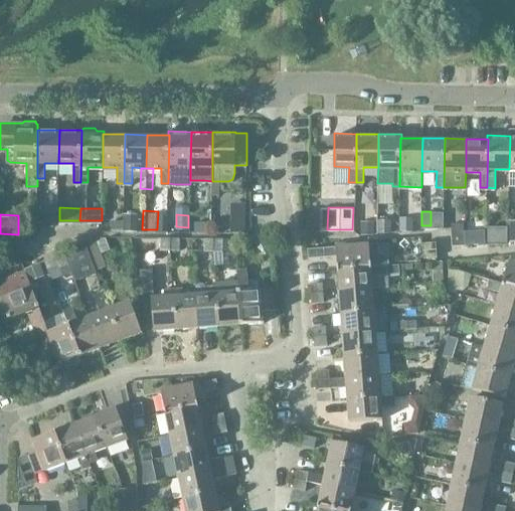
[(230,215),(230,230),(236,230),(245,230),(245,216),(245,215),(230,215)]
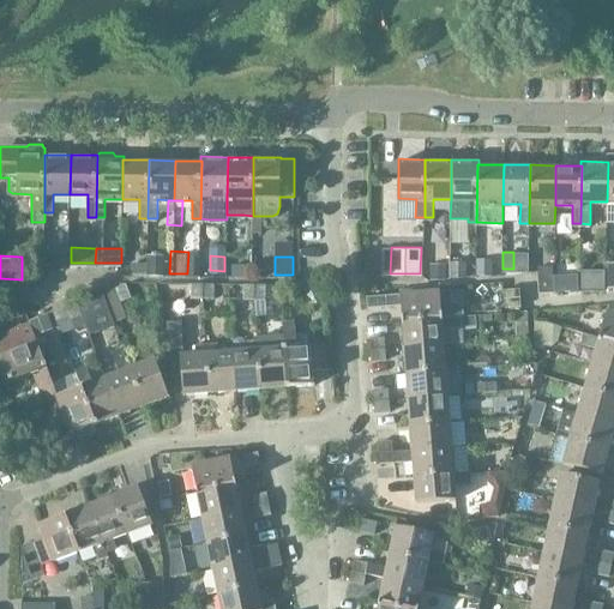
[(133,259),(133,271),(150,271),(150,259),(133,259)]
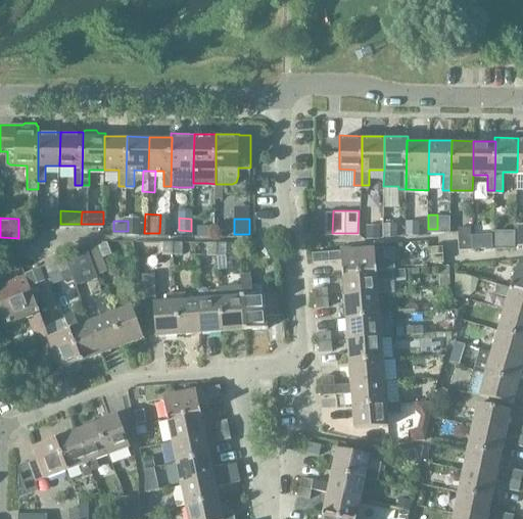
[(198,223),(198,233),(215,233),(215,224),(198,223)]
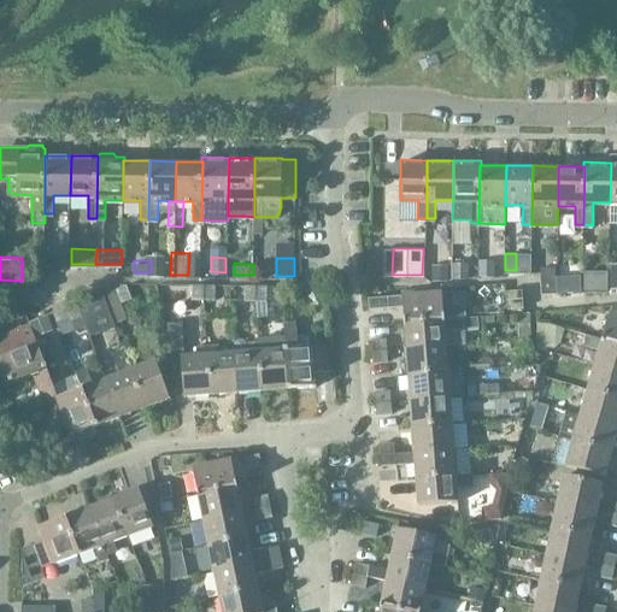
[(117,287),(122,300),(133,296),(127,282),(117,287)]
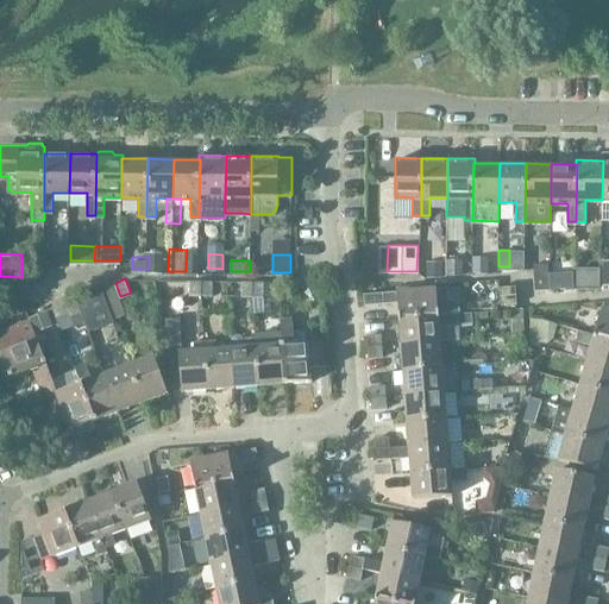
[(201,294),(201,280),(190,278),(190,293),(201,294)]
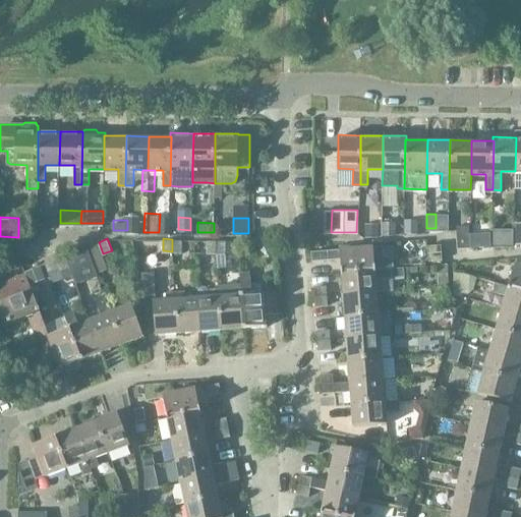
[(181,251),(181,239),(172,239),(172,251),(181,251)]
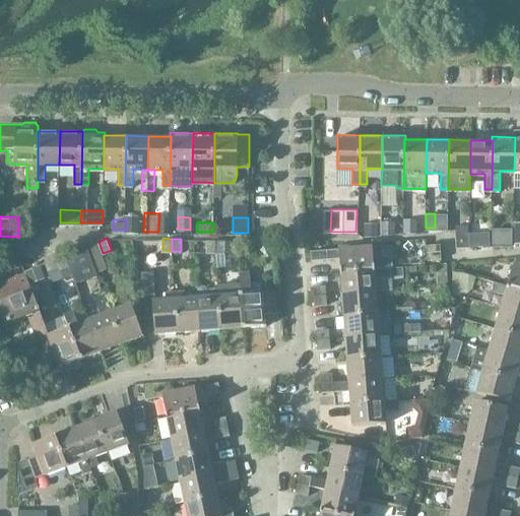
[(206,251),(215,251),(215,239),(206,239),(206,251)]
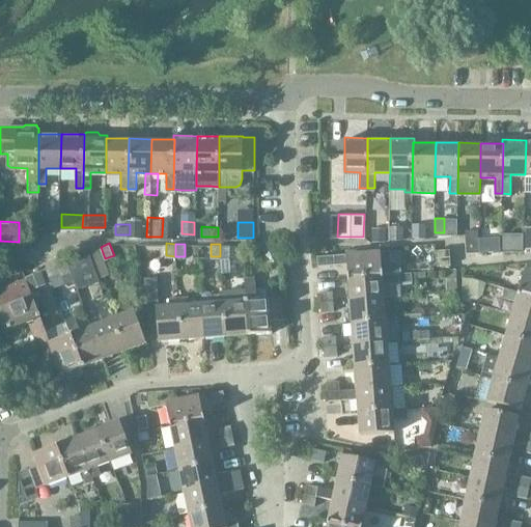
[(229,244),(220,244),(220,256),(229,256),(229,244)]
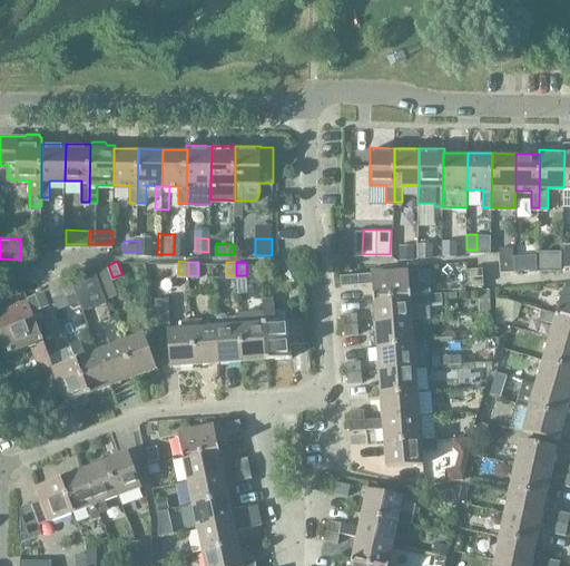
[(483,282),(482,265),(468,266),(469,283),(483,282)]
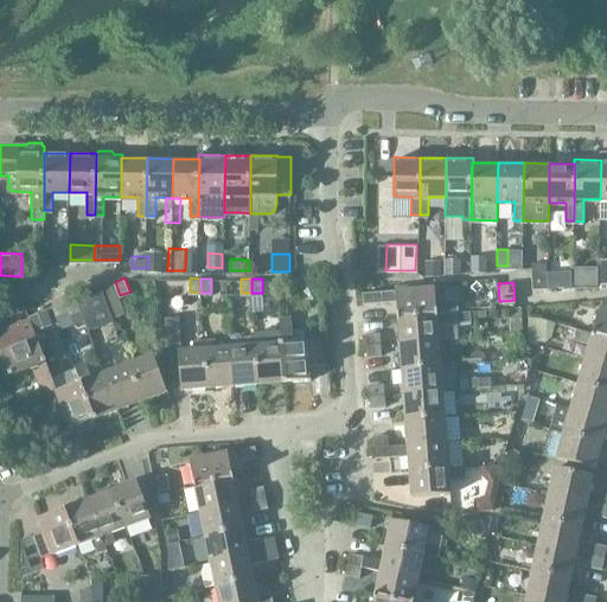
[(363,292),(363,294),(363,302),(396,300),(397,315),(459,311),(458,298),(447,299),(446,285),(363,292)]
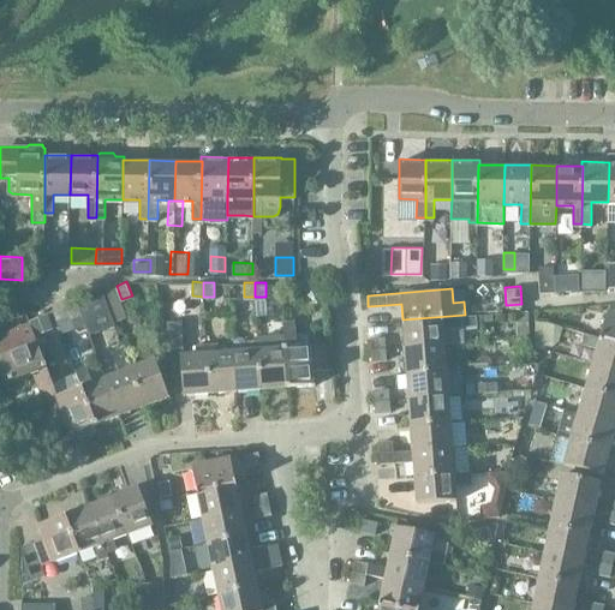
[(76,299),(77,300),(82,314),(82,315),(89,333),(115,323),(102,289),(76,299)]
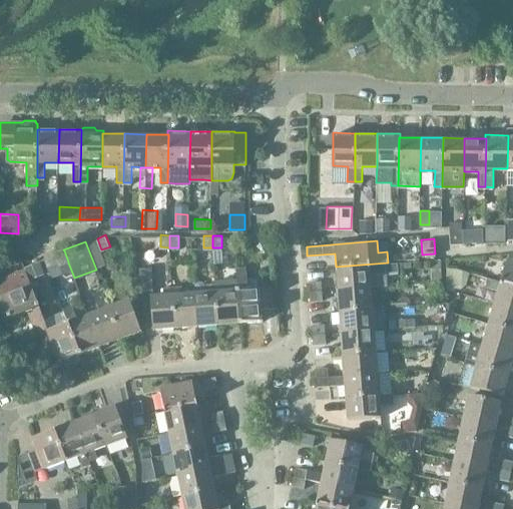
[(64,250),(55,253),(59,266),(68,263),(68,262),(64,250)]
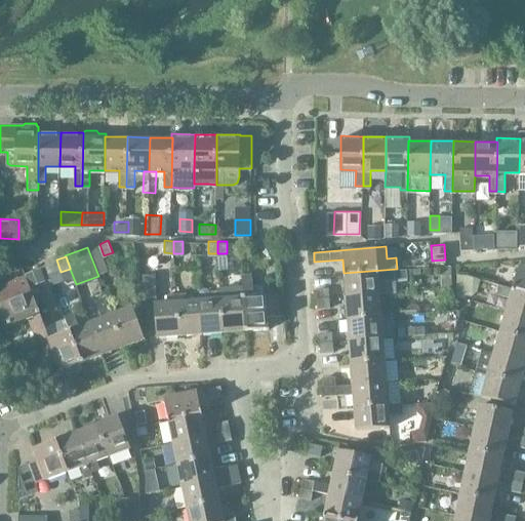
[(38,265),(43,284),(58,280),(53,261),(38,265)]
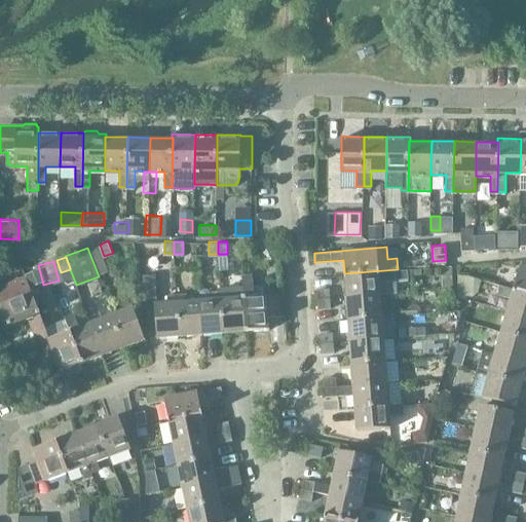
[(451,264),(442,265),(443,283),(452,283),(451,264)]
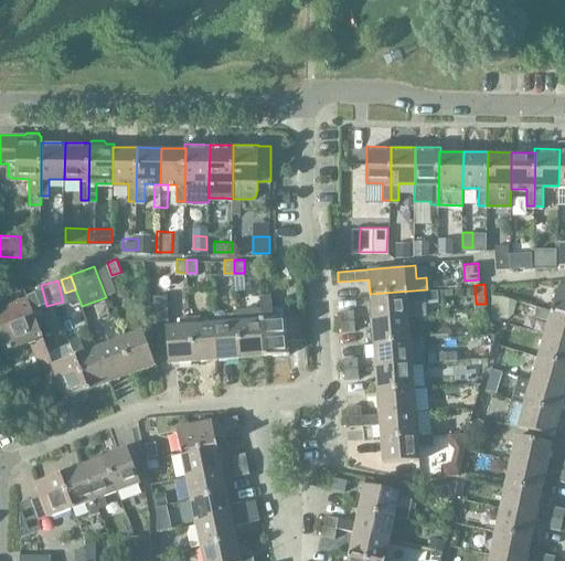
[(564,286),(558,285),(552,308),(564,311),(564,286)]
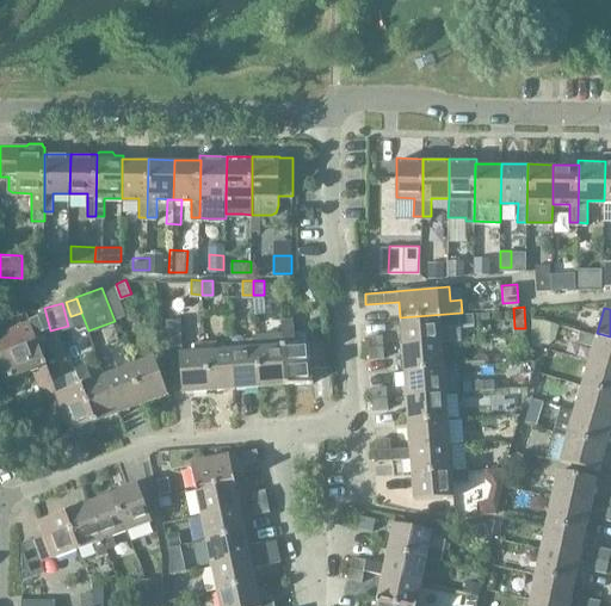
[(473,311),(462,313),(400,317),(402,342),(442,340),(440,323),(474,321),(473,311)]
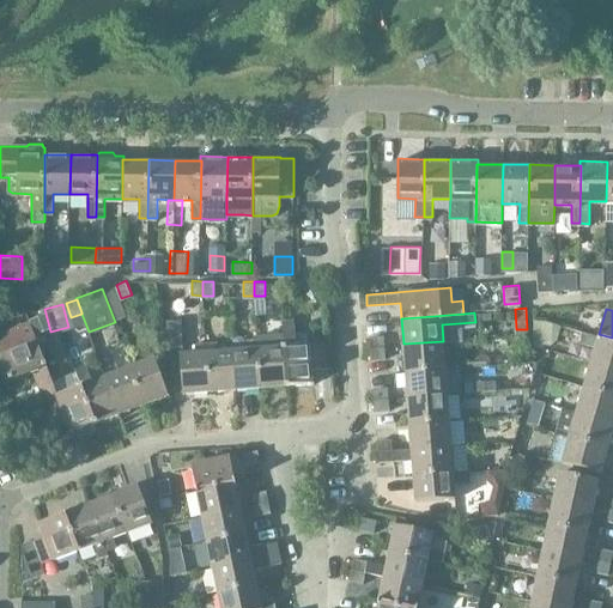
[(293,316),(281,317),(283,332),(284,345),(287,383),(314,382),(313,366),(326,366),(323,342),(310,342),(296,344),(293,316)]
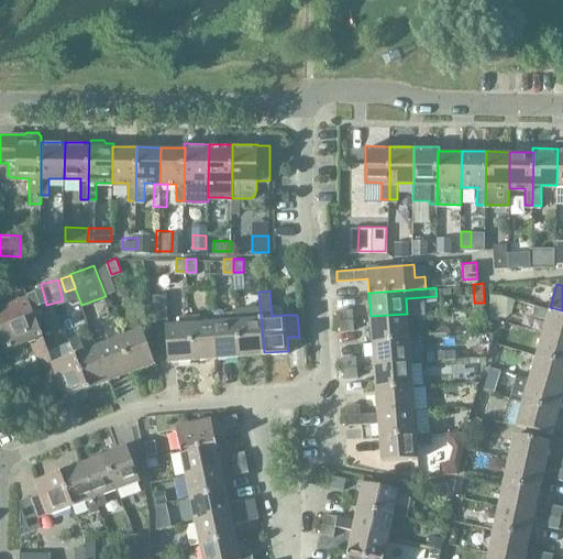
[(152,293),(153,319),(168,319),(166,292),(152,293)]
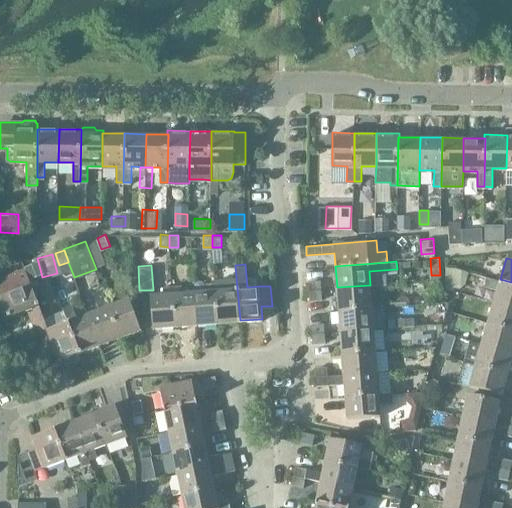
[(445,265),(445,287),(453,290),(453,285),(460,287),(466,281),(469,270),(455,266),(445,265)]
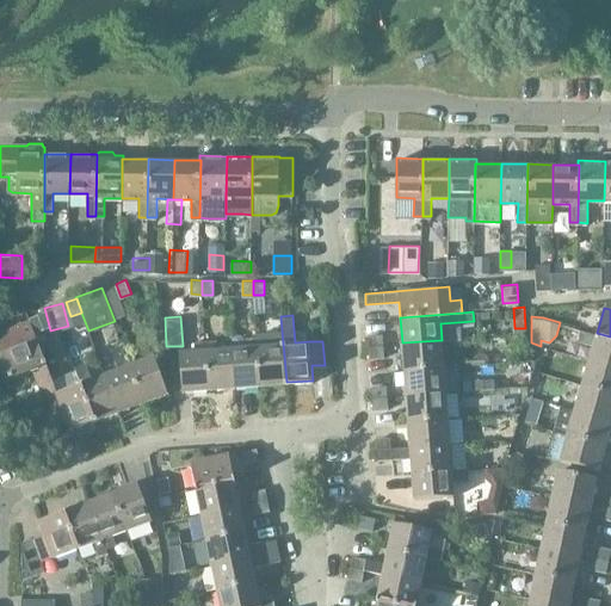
[(34,369),(44,397),(57,391),(37,339),(30,319),(0,329),(0,351),(0,352),(10,378),(34,369)]
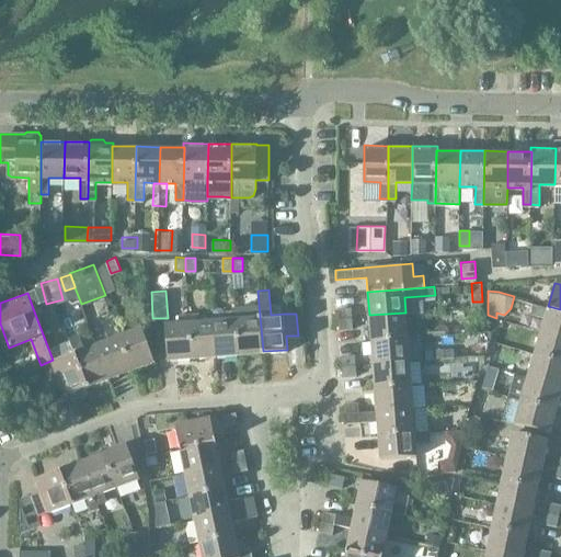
[(560,309),(548,306),(537,303),(534,314),(545,317),(541,329),(560,334),(560,309)]
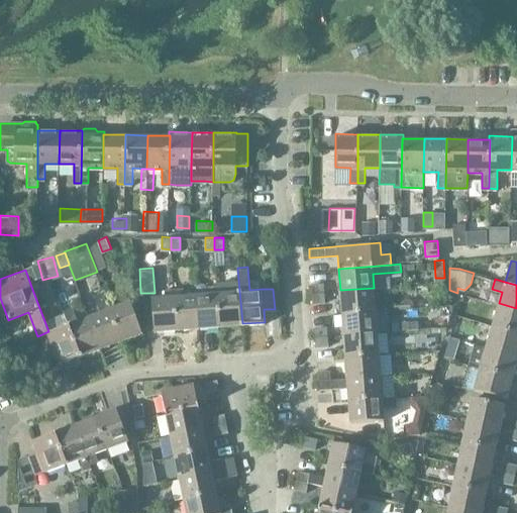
[(238,280),(217,282),(217,284),(218,292),(220,325),(242,323),(239,291),(238,280)]
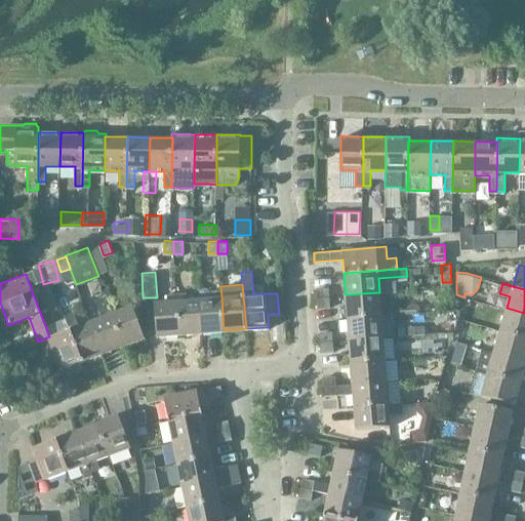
[(316,287),(317,296),(329,295),(328,286),(316,287)]
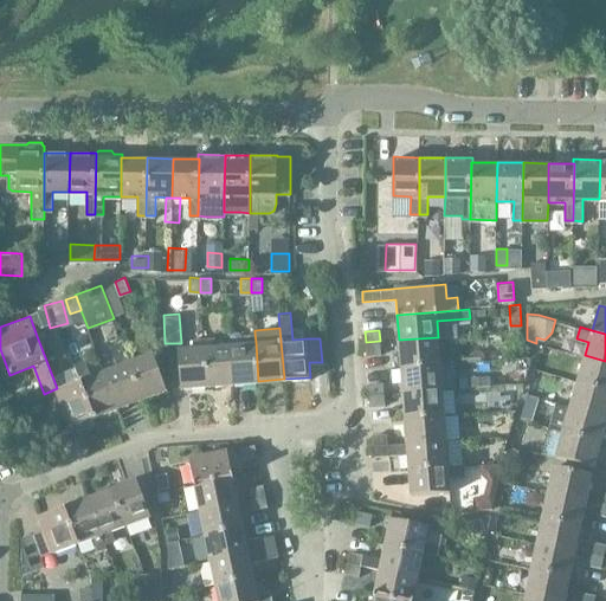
[(244,343),(230,344),(232,383),(258,381),(256,342),(255,333),(243,334),(244,343)]
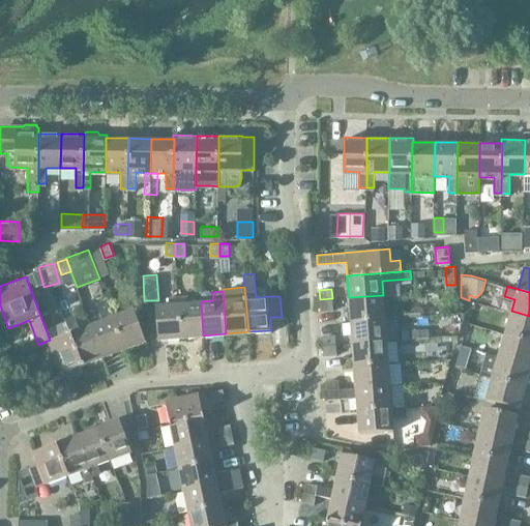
[(187,293),(178,294),(179,303),(181,338),(203,335),(201,301),(188,302),(187,293)]
